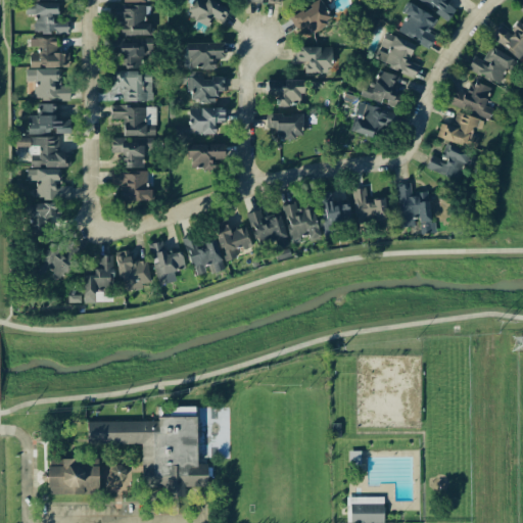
[(211,18),(222,24),(229,9),(208,0),(191,0),(190,4),(192,5),(186,17),(207,27),(211,18)]
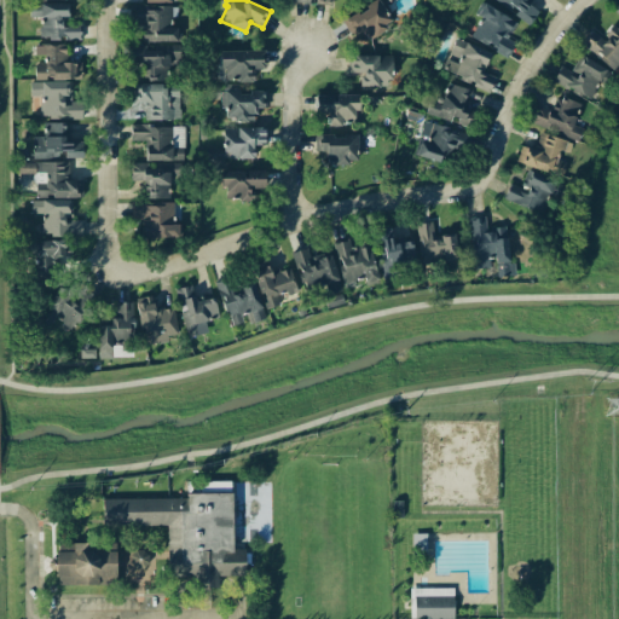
[(366,40),(395,22),(382,0),(376,0),(342,22),(352,38),(362,30),(366,40)]
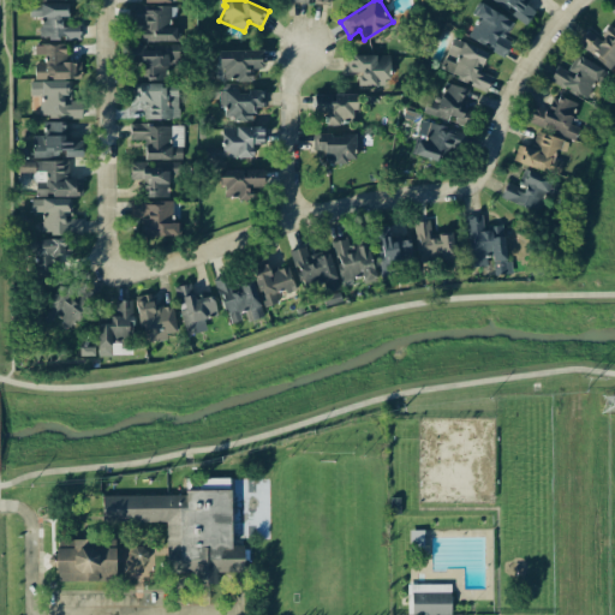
[(39,4),(40,40),(79,39),(79,25),(66,25),(66,4),(39,4)]
